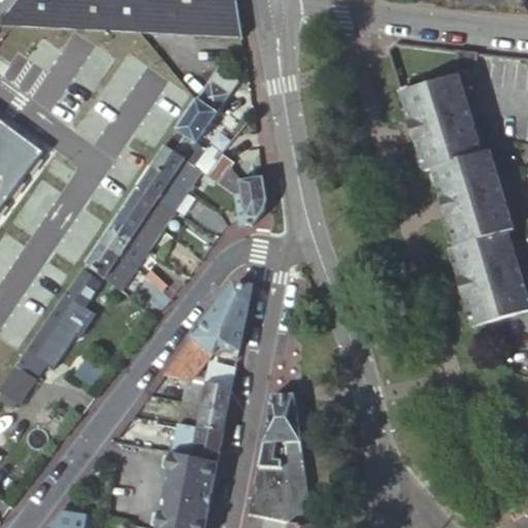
[(238,0),(19,0),(1,25),(244,37),(238,0)]
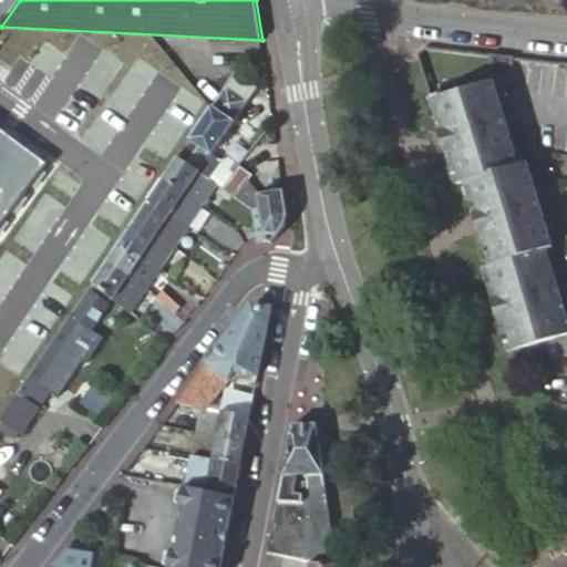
[(512,79),(513,55),(491,52),(488,76),(512,79)]
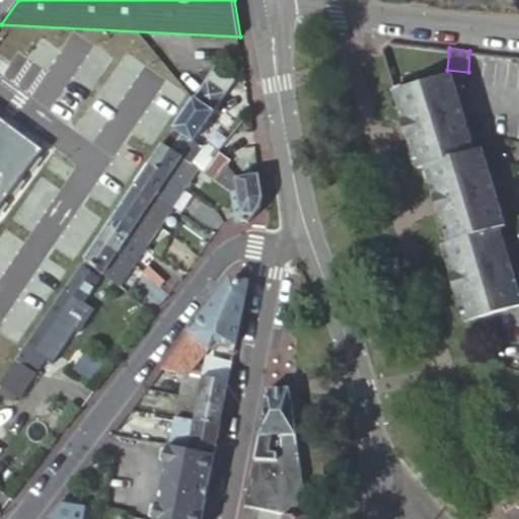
[(236,80),(216,67),(183,114),(164,143),(183,157),(193,145),(236,80)]
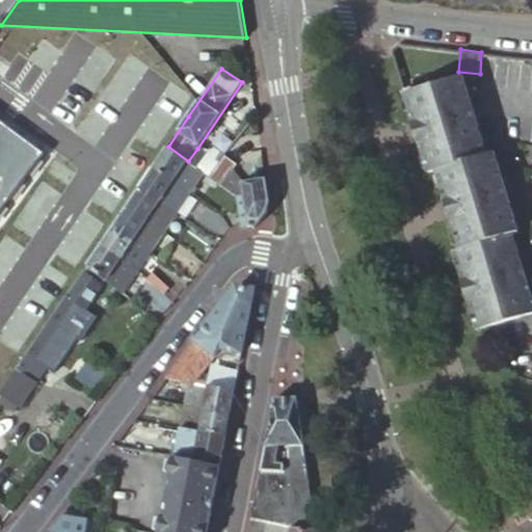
[(487,158),(463,79),(405,97),(429,176),(436,174),(459,251),(453,254),(477,334),(531,315),(531,303),(511,237),(517,235),(496,157),(487,158)]
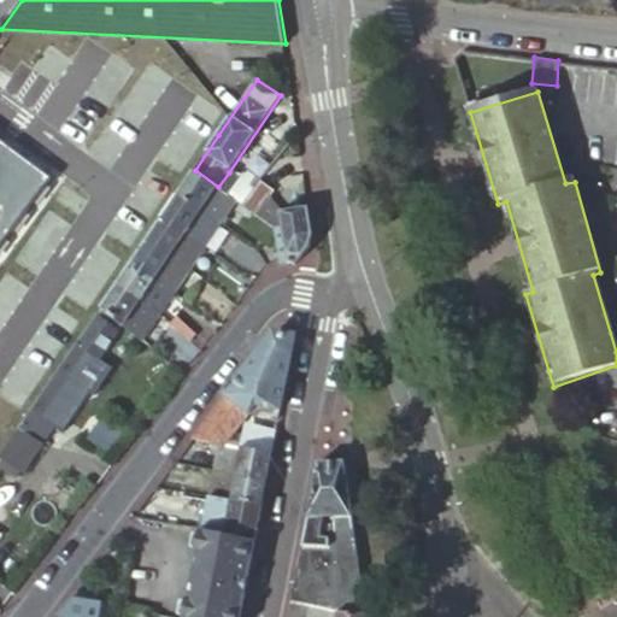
[(0,136),(0,251),(54,177),(0,136)]
